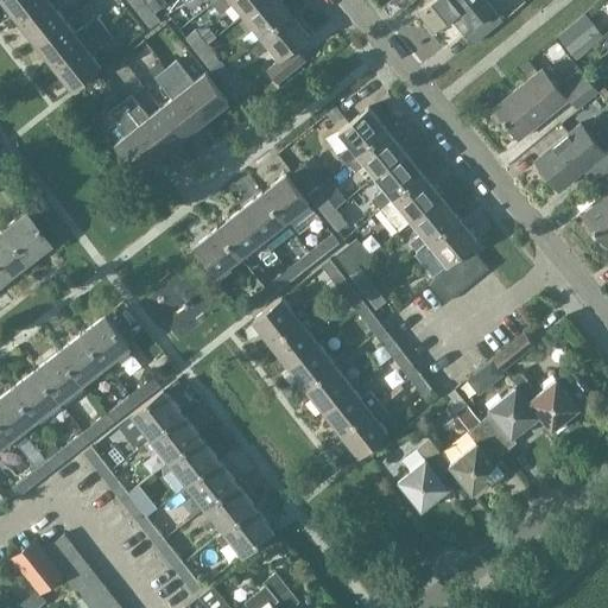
[(2,0),(20,21),(48,0),(2,0)]
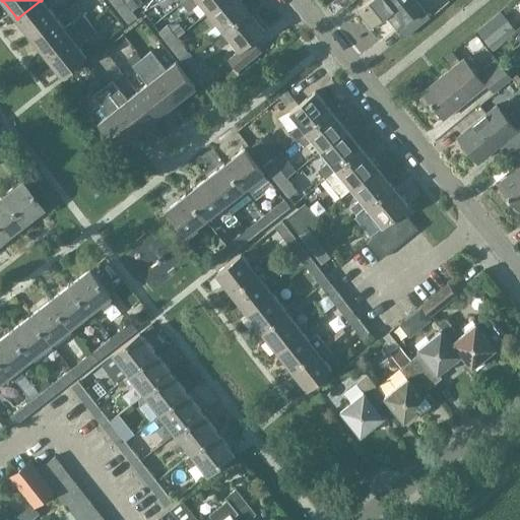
[(33,38),(57,18),(49,8),(59,0),(41,0),(17,18),(33,38)]
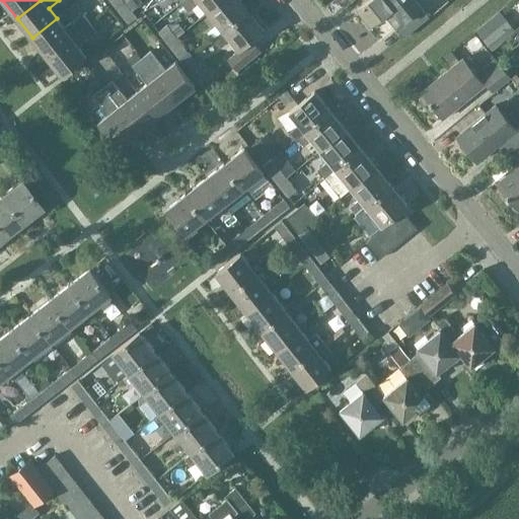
[(224,0),(186,0),(182,3),(189,10),(200,1),(209,13),(224,0)]
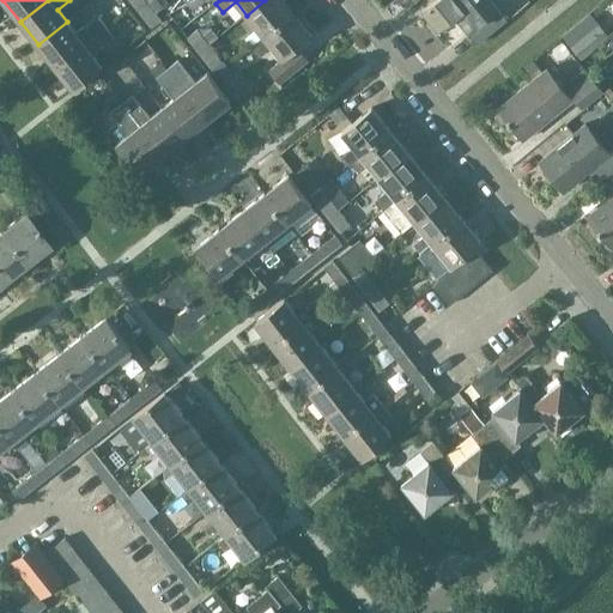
[(265,38),(295,13),(284,0),(265,0),(247,16),(265,37),(265,38)]
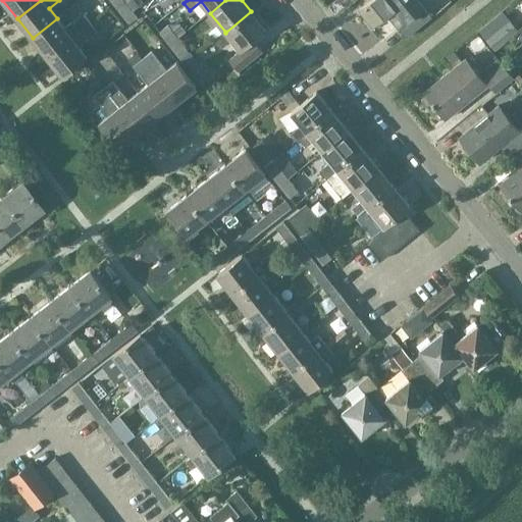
[(431,18),(430,17),(416,0),(373,0),(359,11),(372,28),(395,9),(405,21),(398,28),(407,39),(431,18)]
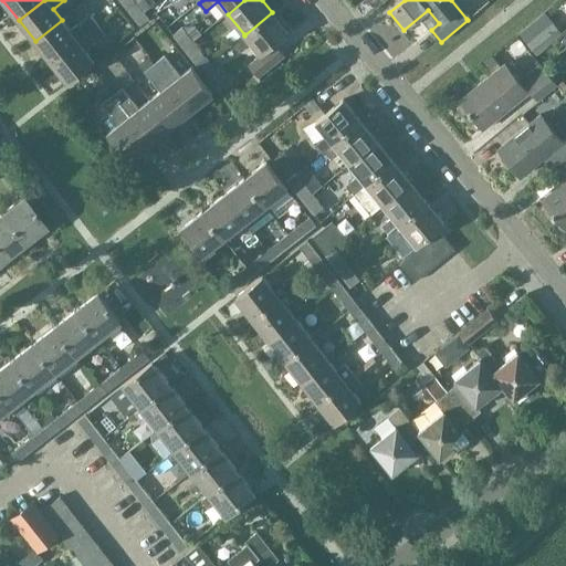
[(142,27),(149,19),(139,6),(130,12),(142,27)]
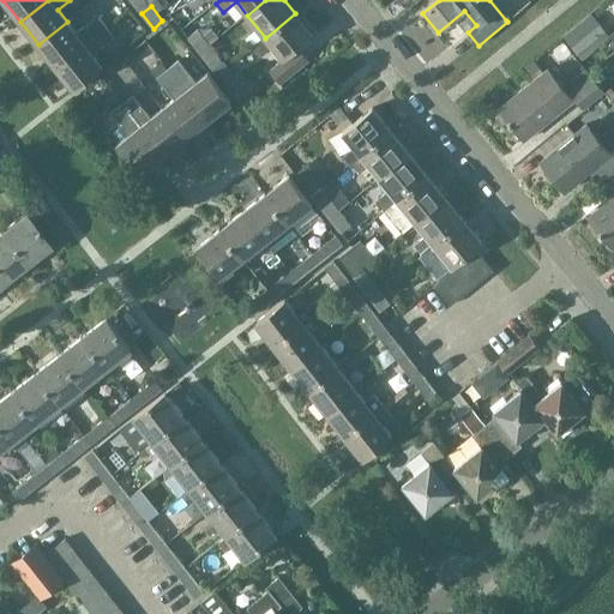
[(299,48),(314,36),(295,13),(265,38),(265,37),(251,48),(259,59),(272,48),(282,59),(269,70),(282,85),(309,61),(299,48)]
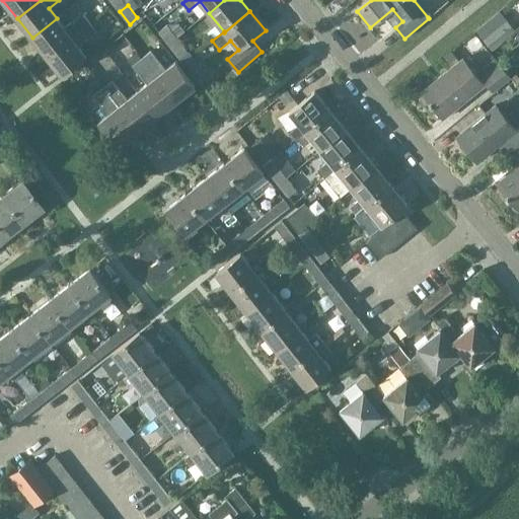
[(48,57),(90,22),(83,13),(65,28),(57,18),(32,38),(48,57)]
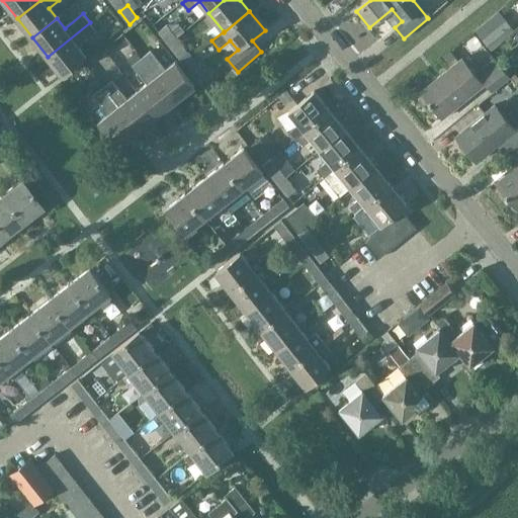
[(505,19),(482,38),(491,50),(515,30),(514,29),(505,19)]
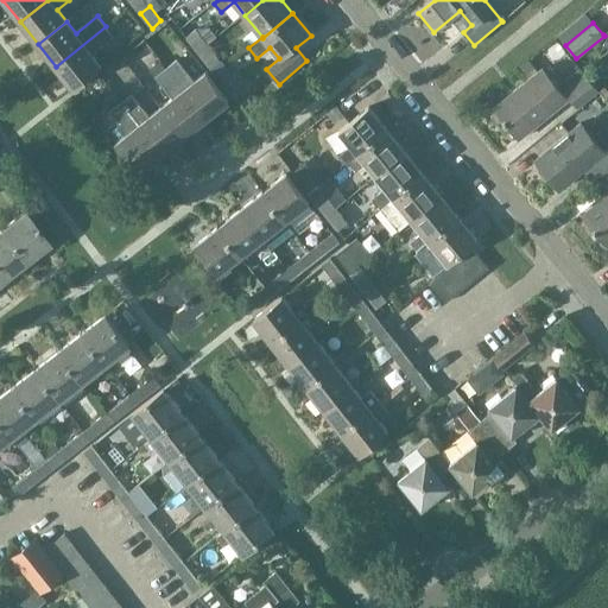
[(73,89),(102,67),(93,55),(115,38),(106,26),(56,67),(73,89)]
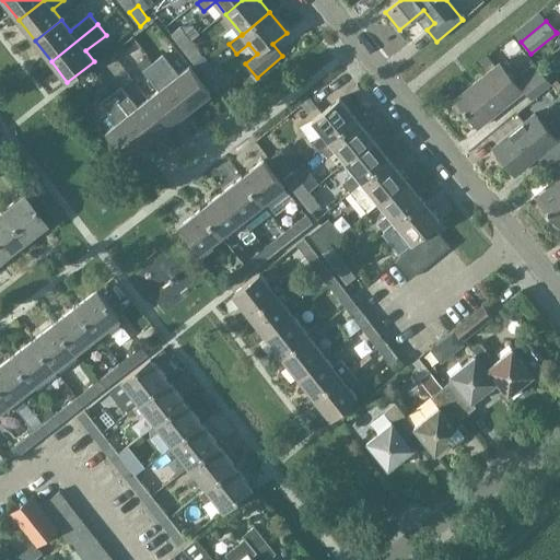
[(171,34),(182,48),(189,42),(200,33),(194,25),(185,32),(181,26),(171,34)]
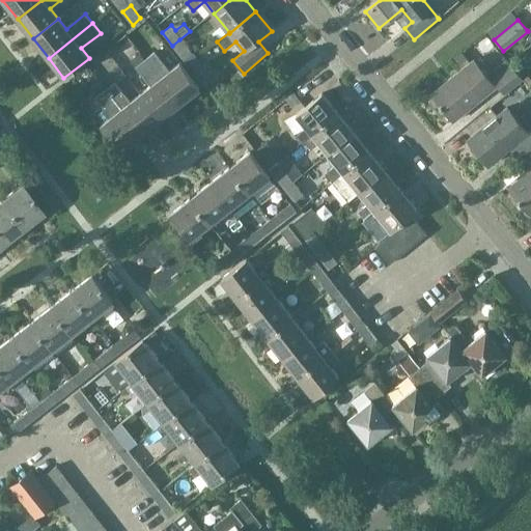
[(179,39),(172,46),(186,61),(193,56),(179,39)]
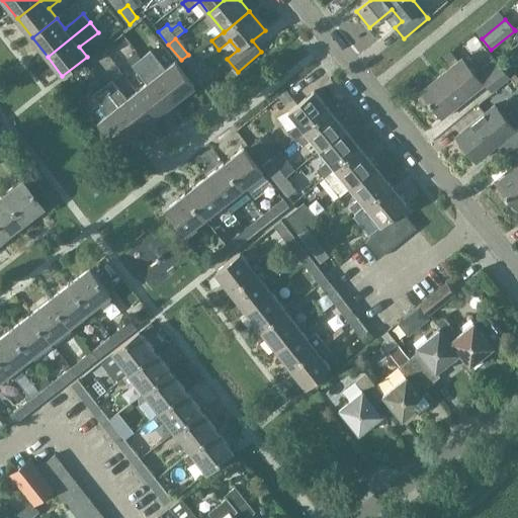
[(461,59),(459,61),(449,51),(441,58),(449,68),(421,92),(441,118),(483,85),(461,59)]
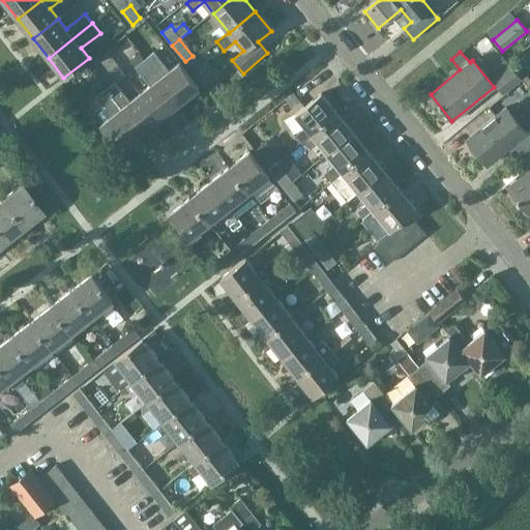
[(140,53),(130,60),(136,67),(151,87),(141,95),(160,120),(180,105),(146,60),(145,60),(140,53)]
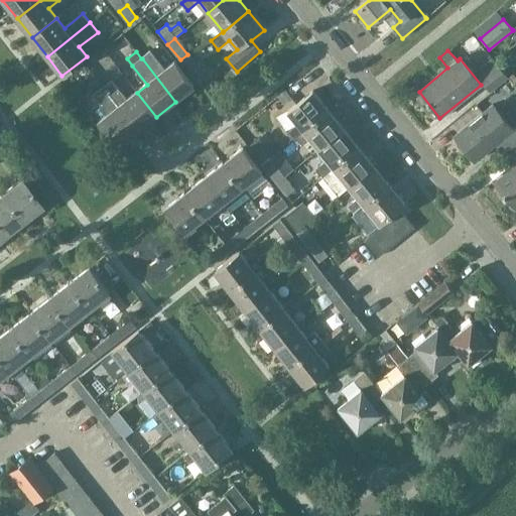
[(195,87),(175,62),(165,70),(151,51),(142,58),(175,102),(195,87)]
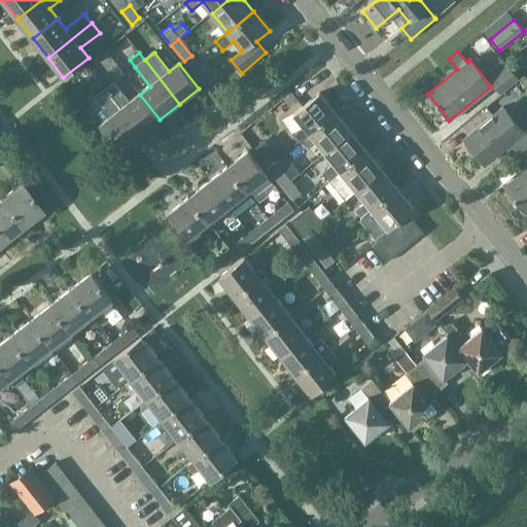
[(210,79),(202,68),(191,56),(184,62),(203,85),(210,79)]
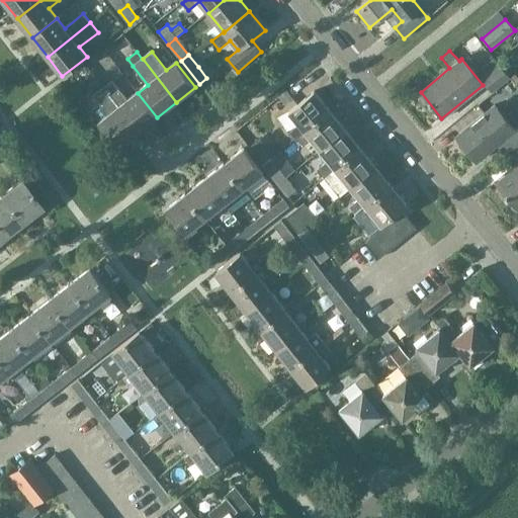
[(509,78),(499,65),(494,58),(482,68),(487,75),(482,79),(492,91),(509,78)]
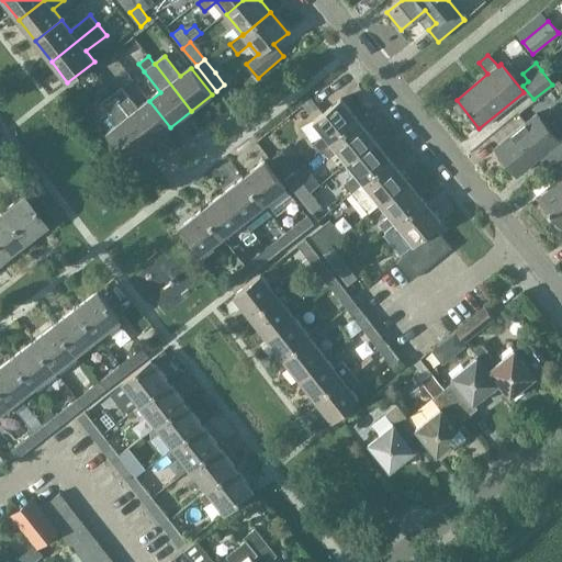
[(113,96),(107,87),(96,94),(120,124),(108,133),(127,160),(149,143),(113,96)]
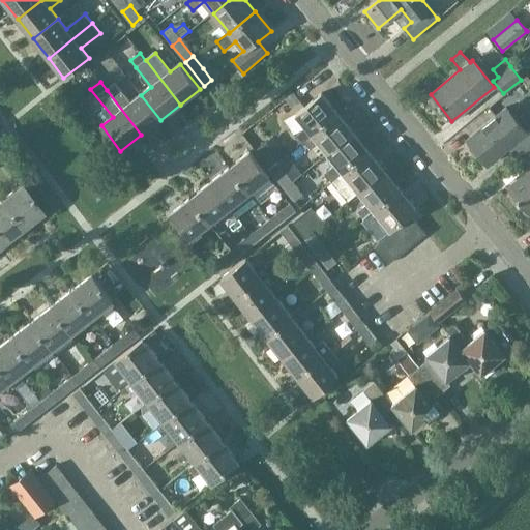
[(160,120),(141,95),(130,102),(116,83),(107,90),(141,135),(160,120)]
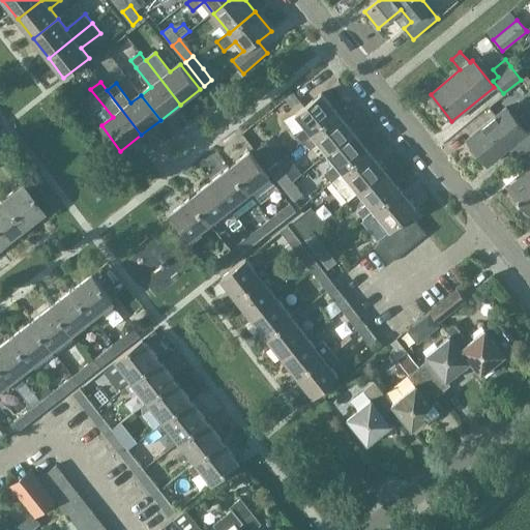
[(304,141),(337,113),(322,94),(296,115),(304,124),(293,133),(301,143),(304,141)]
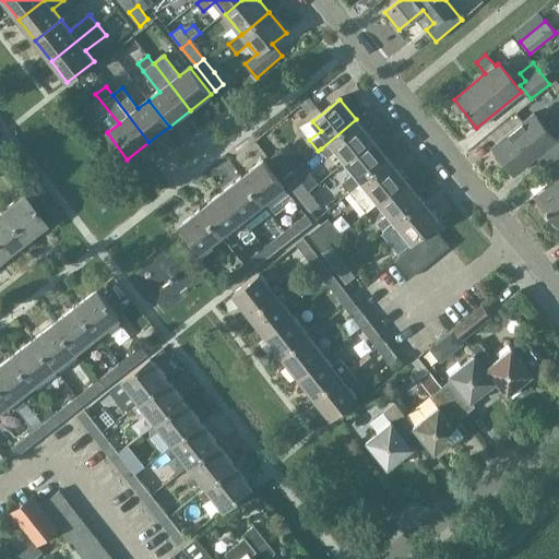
[(546,166),(558,154),(558,133),(556,137),(536,114),(492,146),(513,173),(536,154),(546,166)]
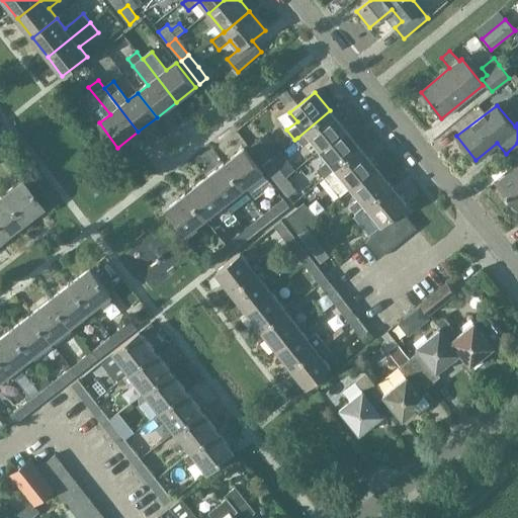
[(321,150),(346,130),(330,110),(297,138),(304,145),(312,139),(321,150)]
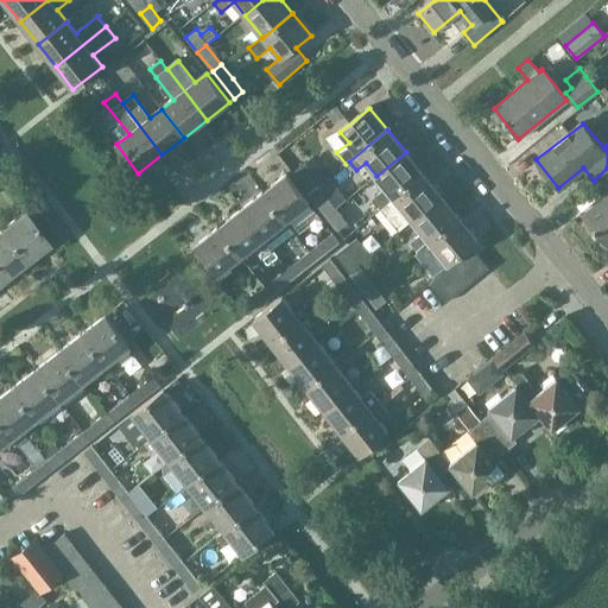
[(381,209),(424,175),(406,152),(377,176),(386,188),(372,198),(381,209)]
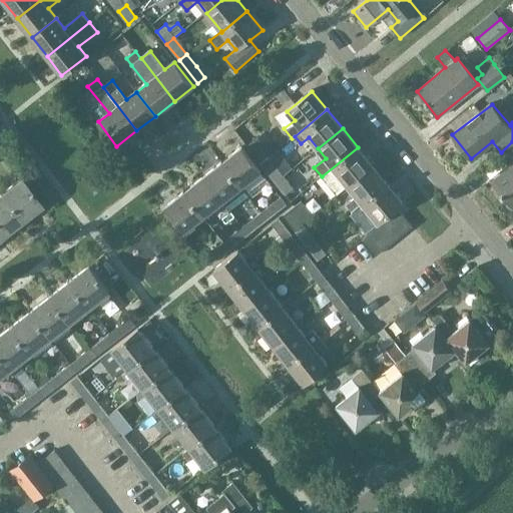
[(272,161),(268,156),(275,151),(262,134),(246,145),(264,167),(272,161)]
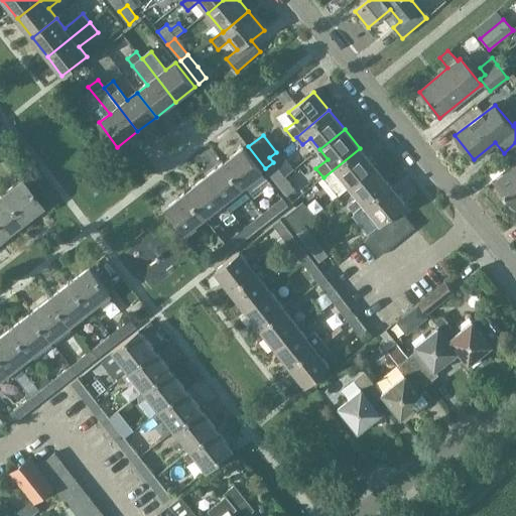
[(351,187),(375,167),(360,148),(324,177),(338,197),(350,186),(351,187)]
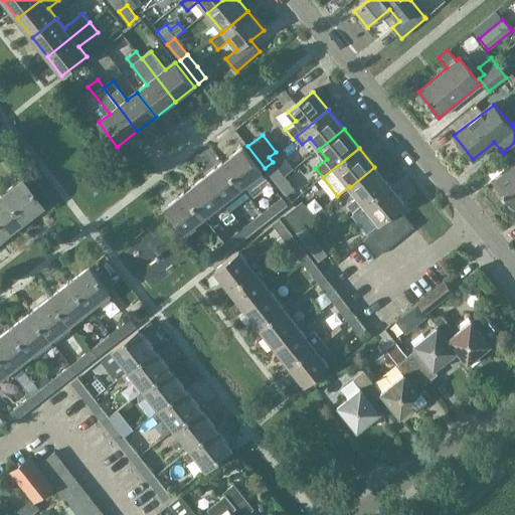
[(514,148),(511,152),(514,156),(514,164),(495,181),(504,193),(502,194),(514,208),(514,206),(514,148)]
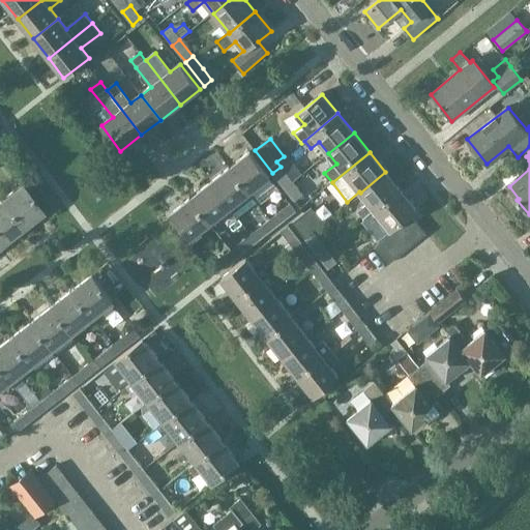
[(249,194),(269,178),(251,153),(231,169),(249,194)]
